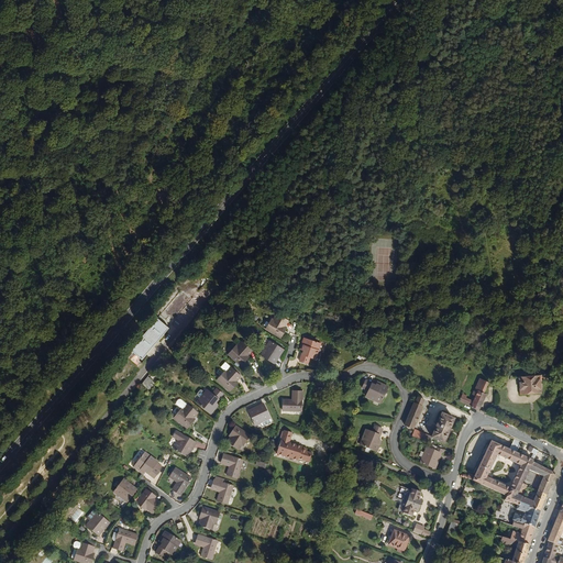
[(167,317),(173,320),(191,298),(178,287),(152,319),(147,316),(136,330),(140,332),(127,349),(142,361),(166,331),(167,328),(168,327),(164,319),(167,317)]
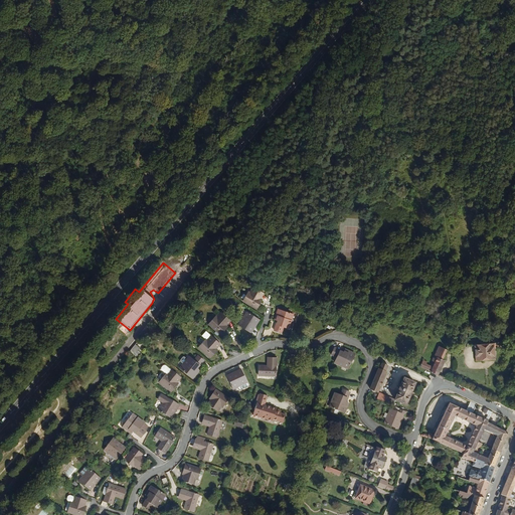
[(263,293),(262,292),(261,292),(263,289),(255,285),(253,288),(252,287),(249,292),(247,291),(242,301),(255,309),(260,303),(258,302),(260,298),(263,293)]
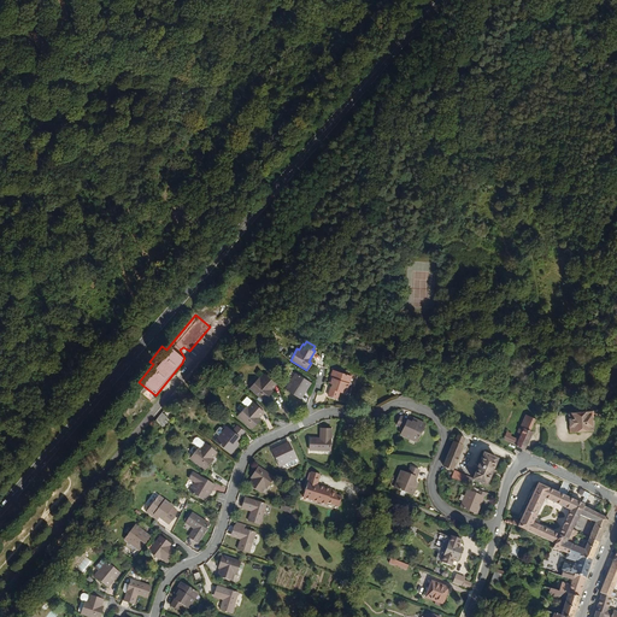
[(184,358),(189,351),(183,347),(180,350),(184,358)]
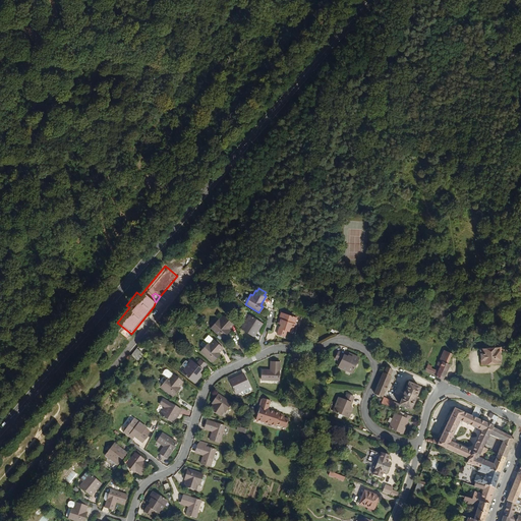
[(292,332),(296,316),(281,312),(278,323),(281,324),(278,334),(285,336),(286,330),(292,332)]
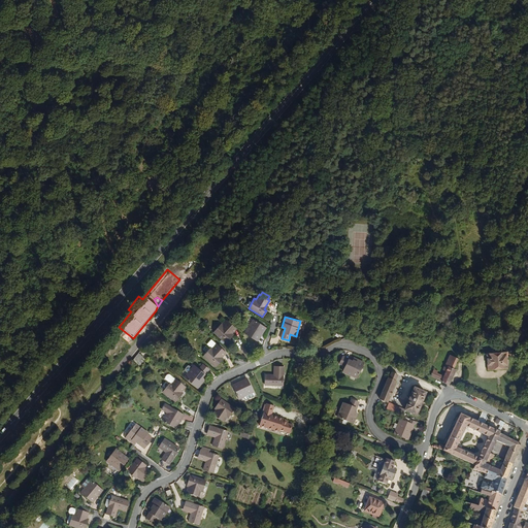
[(227,343),(231,338),(229,336),(232,333),(236,328),(227,320),(223,325),(222,324),(213,332),(227,343)]
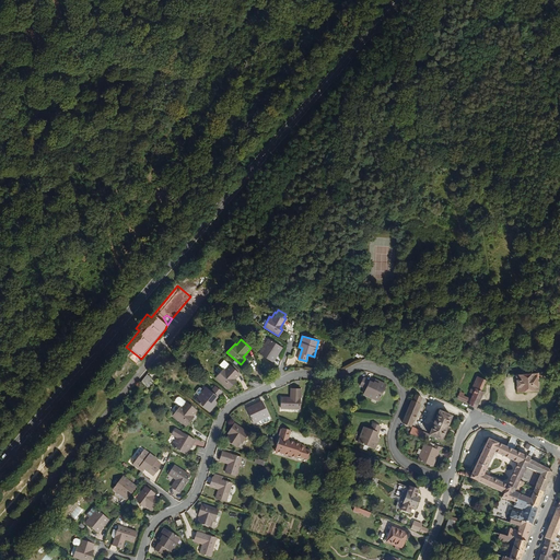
[(272,362),(282,348),(269,339),(259,353),(272,362)]
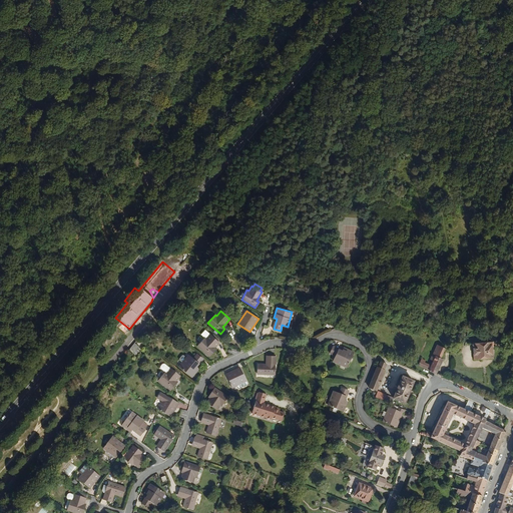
[(212,350),(214,347),(219,342),(210,334),(205,339),(204,338),(197,346),(209,356),(214,351),(212,350)]
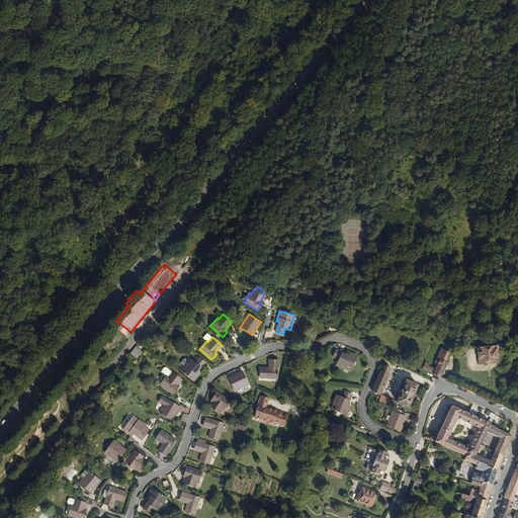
[(497,348),(492,345),(478,346),(479,363),(498,361),(497,348)]
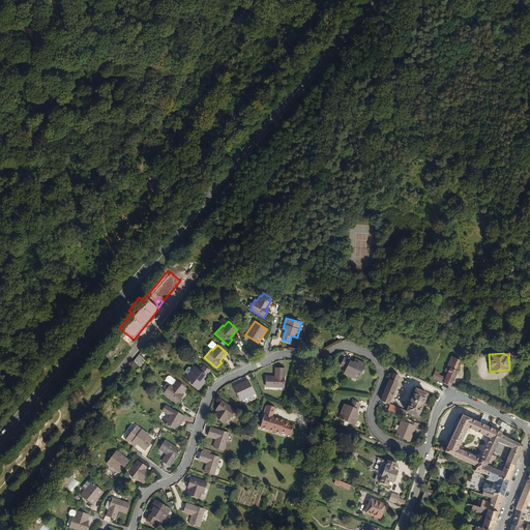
[(133,361),(140,367),(146,361),(139,355),(133,361)]
